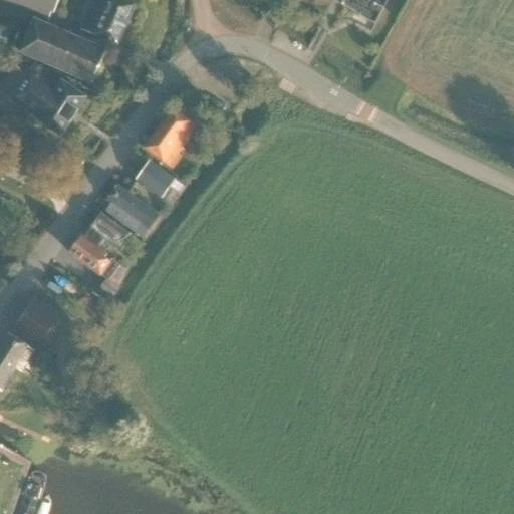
[(0,0),(0,12),(31,26),(35,19),(41,21),(43,17),(49,19),(52,11),(54,12),(59,0),(0,0)]
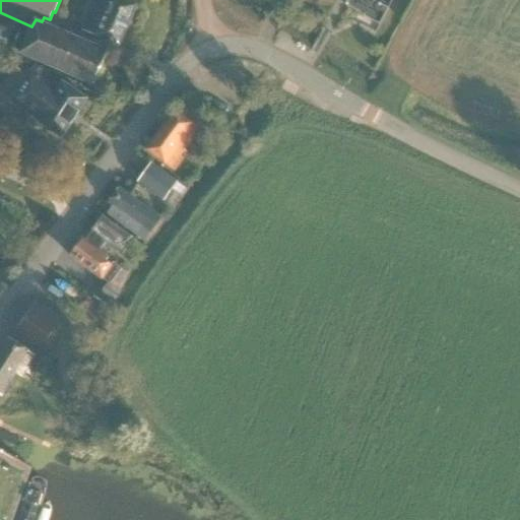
[(120,45),(136,5),(128,2),(128,0),(94,0),(83,29),(120,45)]
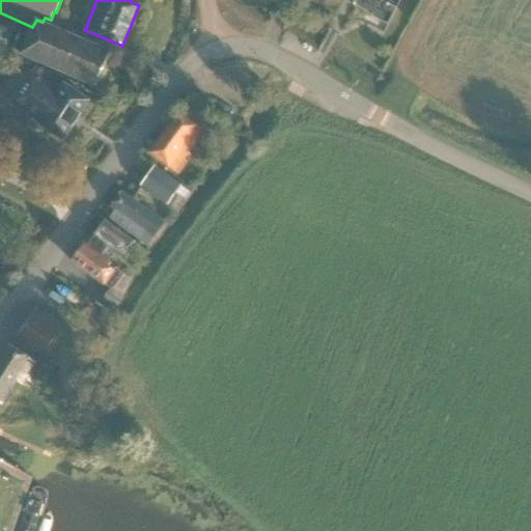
[(355,0),(354,4),(372,15),(372,16),(388,25),(397,8),(396,7),(399,0),(355,0)]
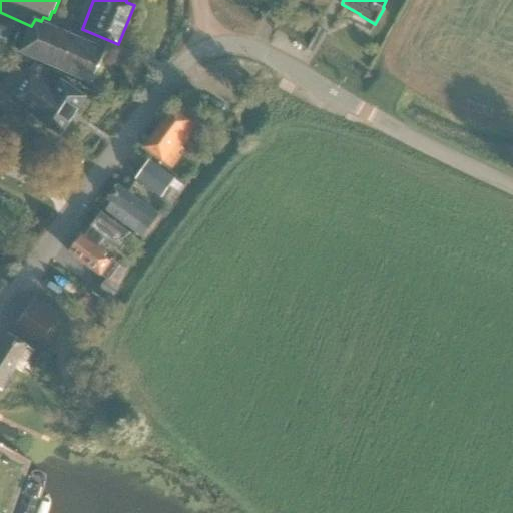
[(35,19),(31,26),(20,53),(92,84),(107,50),(41,21),(35,19)]
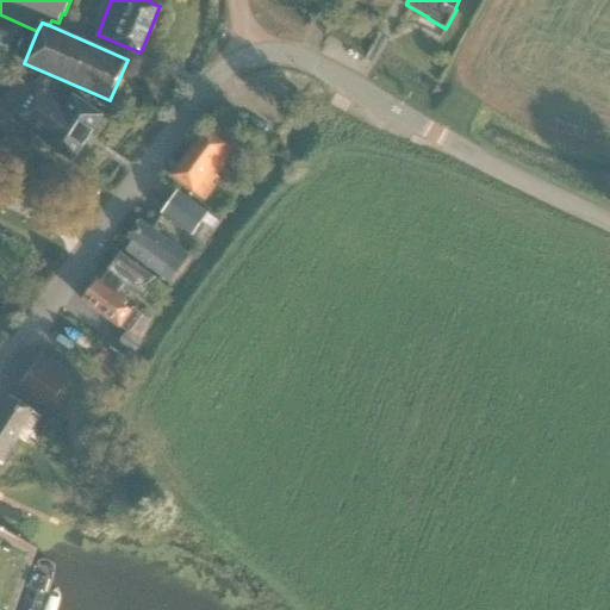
[(14,37),(0,30),(0,53),(6,56),(14,37)]
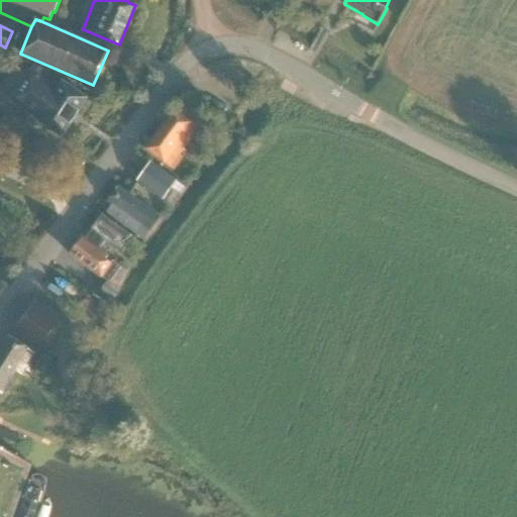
[(34,64),(10,101),(5,110),(18,118),(24,109),(37,118),(36,120),(62,136),(87,98),(62,82),(58,88),(43,78),(47,72),(34,64)]
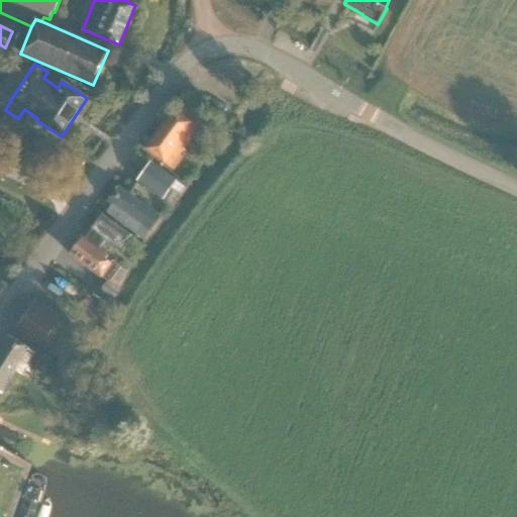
[(200,126),(184,114),(175,108),(145,148),(171,167),(200,126)]
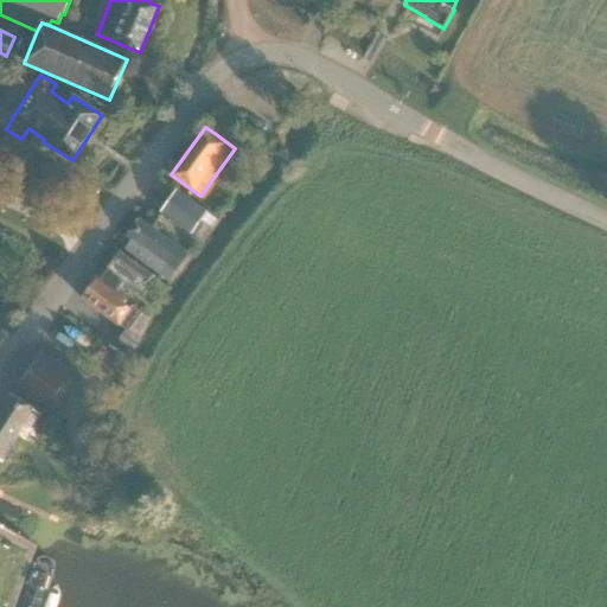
[(190,234),(206,211),(177,190),(160,212),(190,234)]
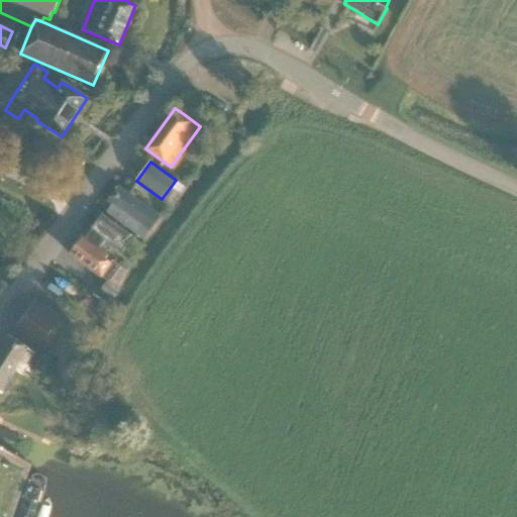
[(107,212),(132,230),(144,239),(161,216),(118,186),(108,200),(113,204),(107,212)]
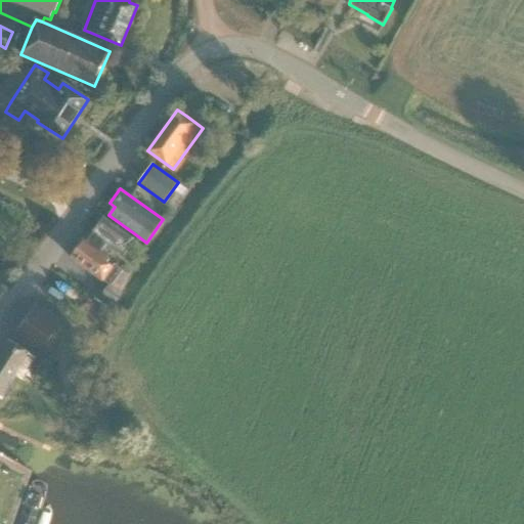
[(106,263),(108,259),(100,253),(107,244),(110,244),(111,245),(112,246),(114,246),(116,246),(118,246),(120,246),(121,246),(123,246),(125,245),(126,244),(127,244),(128,243),(129,242),(130,242),(130,241),(131,239),(132,238),(132,237),(132,236),(103,216),(92,230),(93,231),(85,243),(83,241),(71,257),(75,260),(102,280),(103,280),(111,286),(117,290),(129,274),(114,264),(112,266),(106,263)]
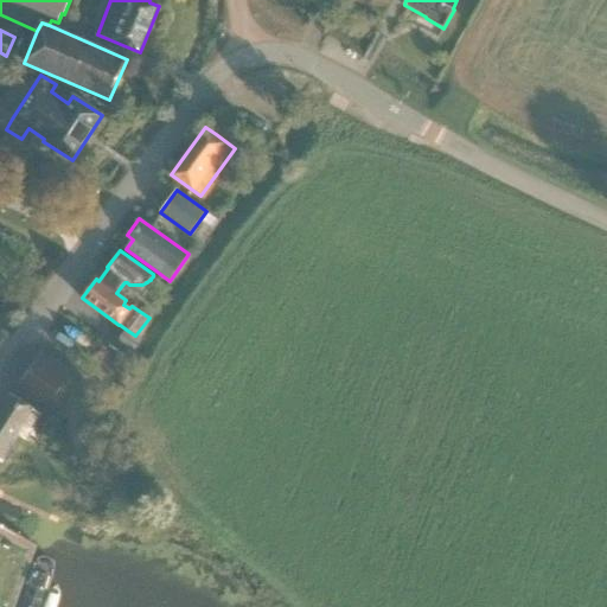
[(144,342),(135,336),(128,331),(120,342),(136,352),(144,342)]
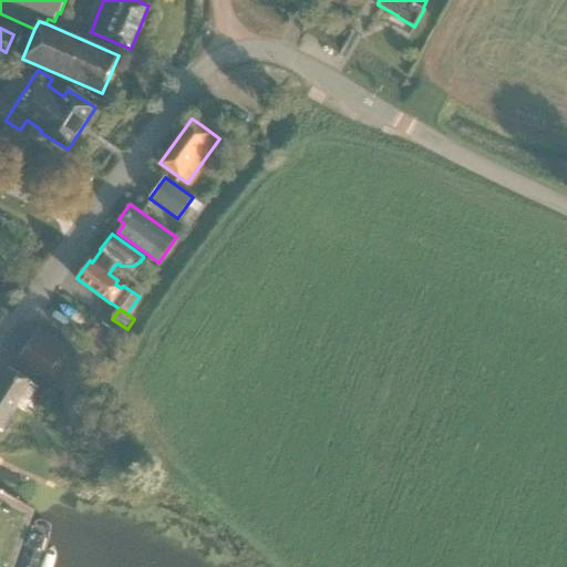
[(81,358),(75,354),(40,330),(17,366),(37,379),(33,383),(10,368),(0,382),(0,430),(2,432),(11,419),(19,406),(24,411),(28,405),(33,409),(48,388),(55,392),(60,385),(62,388),(81,358)]
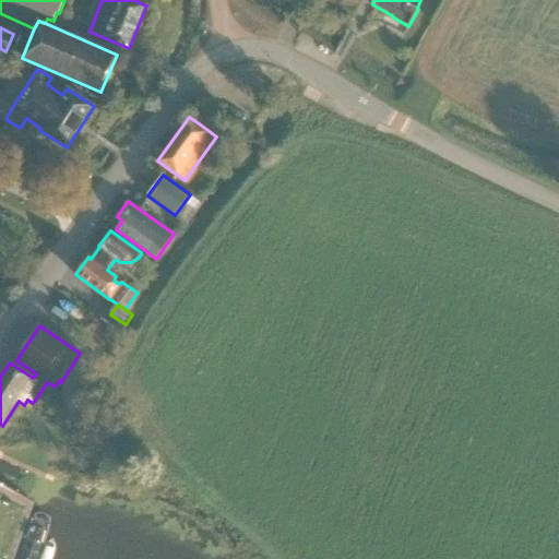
[(45,558),(59,508),(38,502),(22,558),(45,558)]
